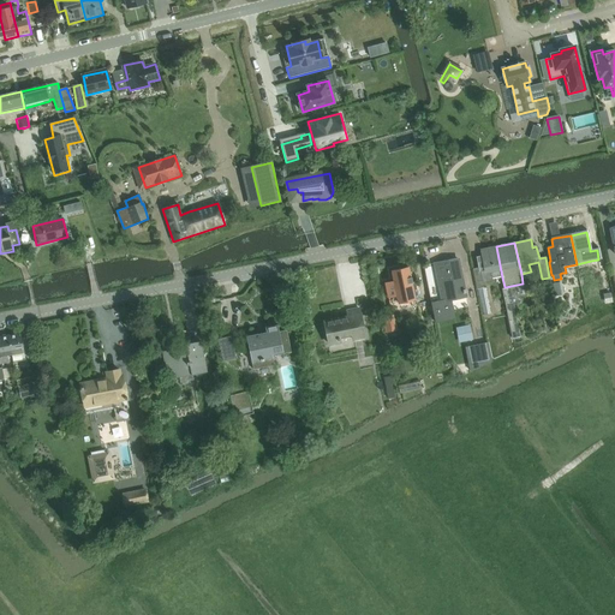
[(502,278),(496,246),(479,250),(482,257),(477,258),(479,268),(472,269),(477,290),(484,288),(483,284),(493,281),(493,279),(502,278)]
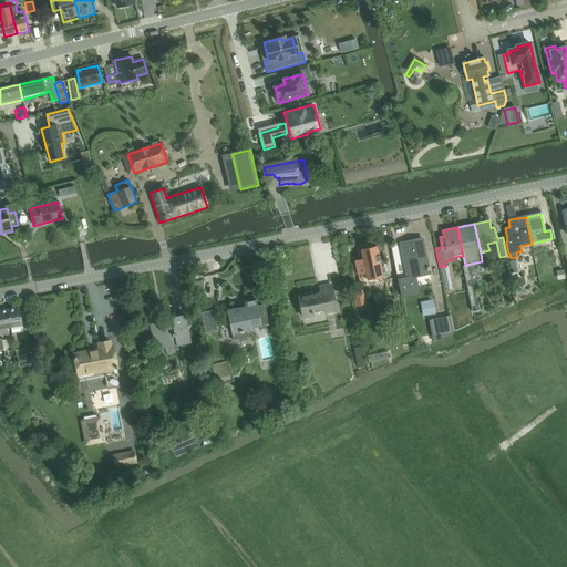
[(412,277),(430,274),(422,239),(401,244),(405,265),(409,264),(412,277)]
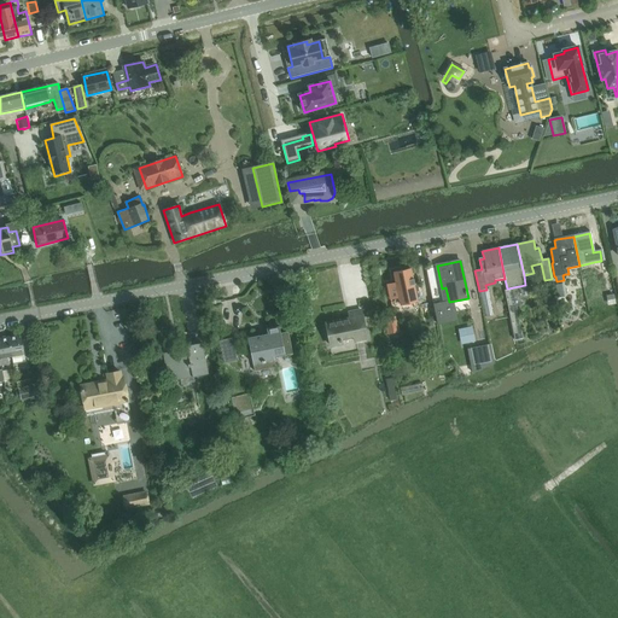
[(396,283),(388,285),(390,299),(398,297),(400,304),(418,301),(410,269),(394,273),(396,283)]
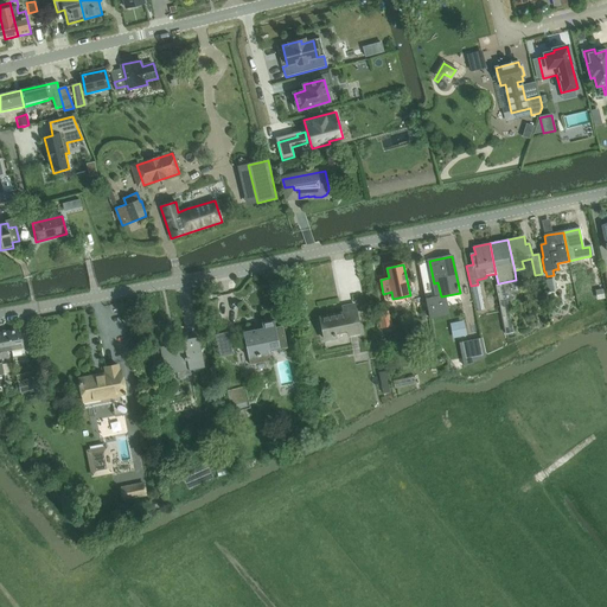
[(556,292),(554,279),(545,280),(548,293),(556,292)]
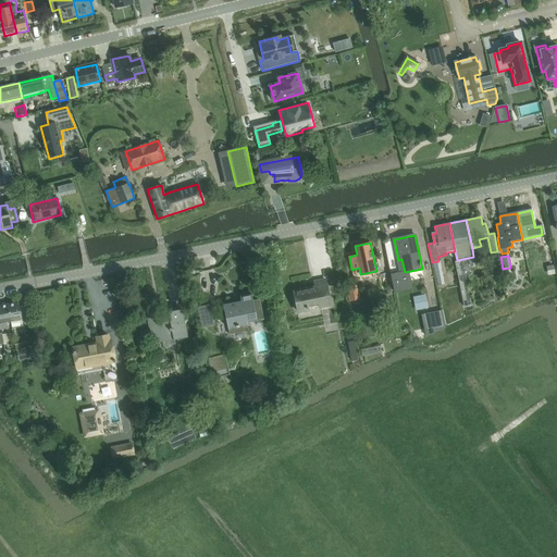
[(442,269),(441,260),(432,262),(434,271),(435,271),(437,285),(445,284),(443,269),(442,269)]
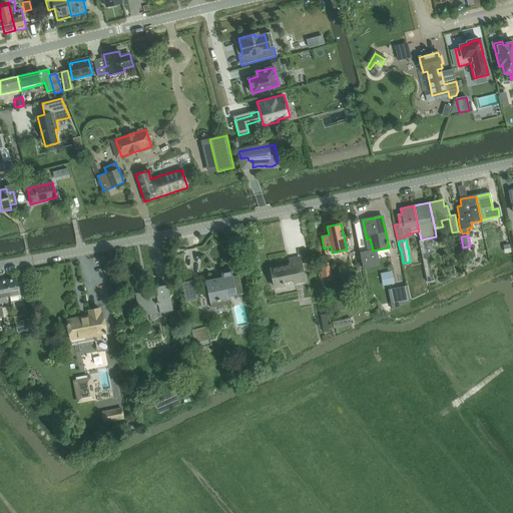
[(295,284),(305,282),(300,258),(290,260),(291,265),(271,269),(274,288),(284,286),(283,282),(294,280),(295,284)]
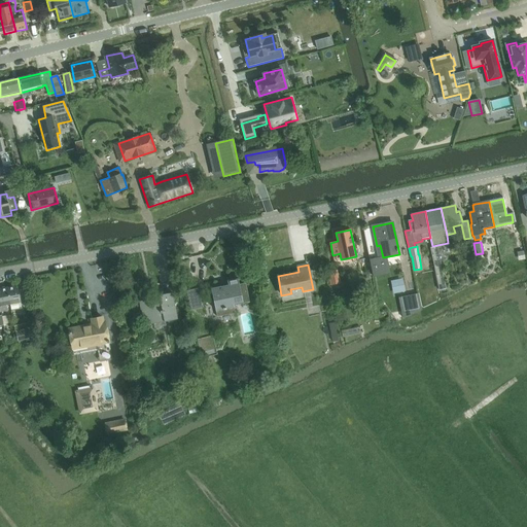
[(341,284),(338,270),(327,272),(330,286),(341,284)]
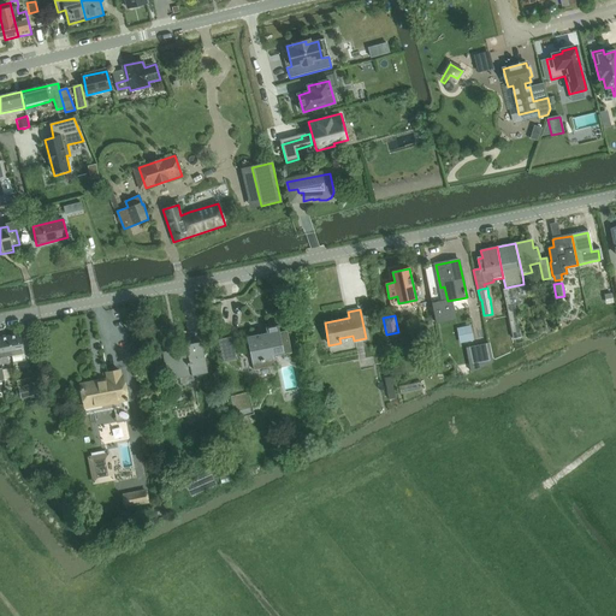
[(458,327),(461,342),(475,339),(473,325),(458,327)]
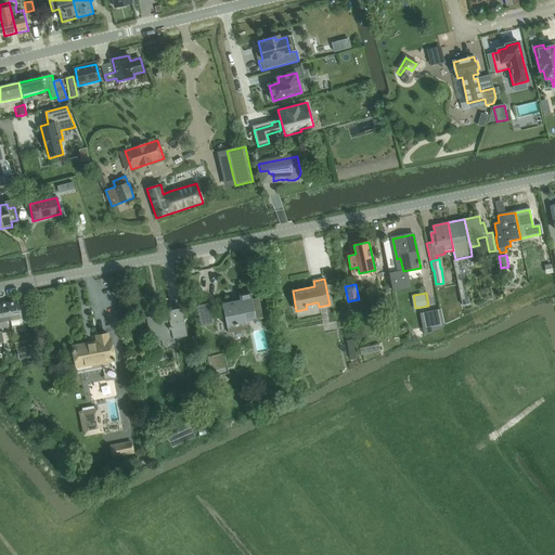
[(222,304),(229,334),(248,330),(246,321),(262,318),(259,298),(252,299),(250,294),(240,296),(241,300),(222,304)]
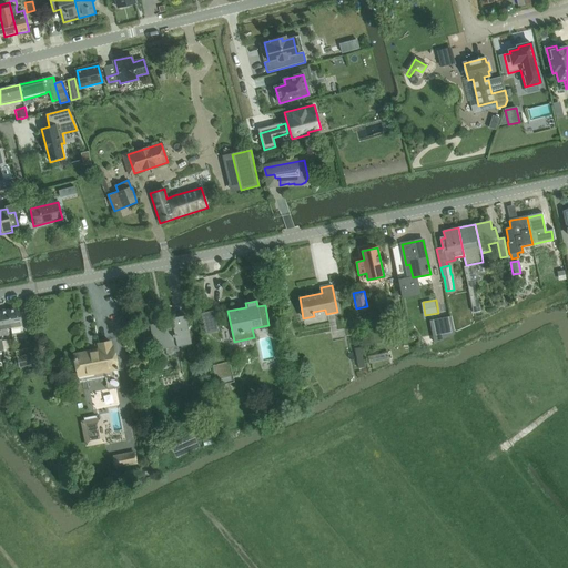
[(19,308),(8,311),(11,327),(16,327),(17,334),(22,333),(21,326),(22,326),(19,308)]
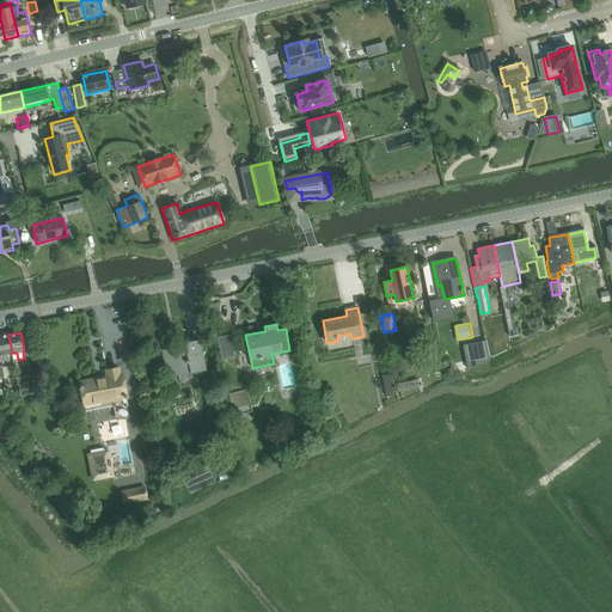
[(233,334),(220,336),(224,357),(237,355),(233,334)]
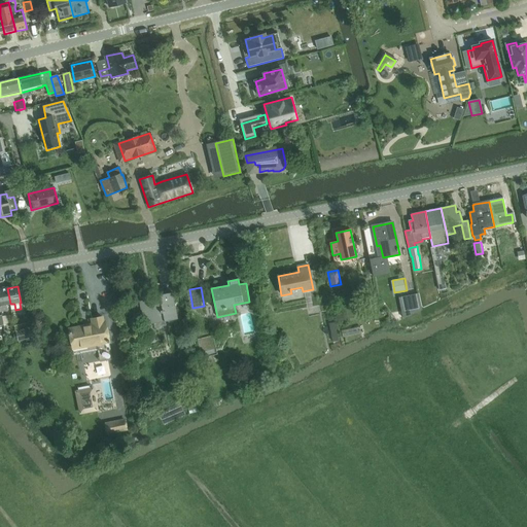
[(7,288),(0,288),(0,304),(1,312),(7,311),(6,305),(10,304),(7,288)]
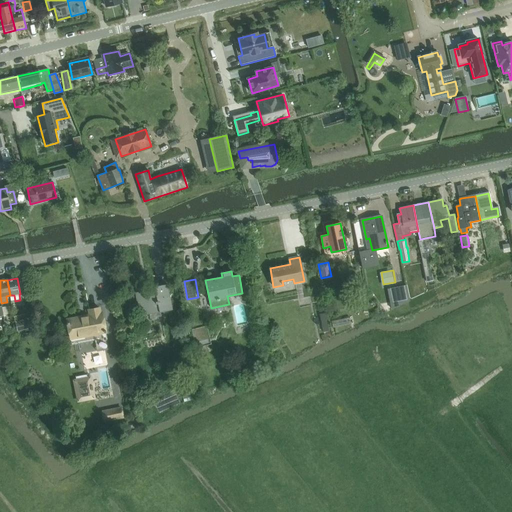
[(140,316),(150,314),(150,318),(161,316),(161,312),(173,310),(167,284),(154,287),(155,289),(135,293),(140,316)]
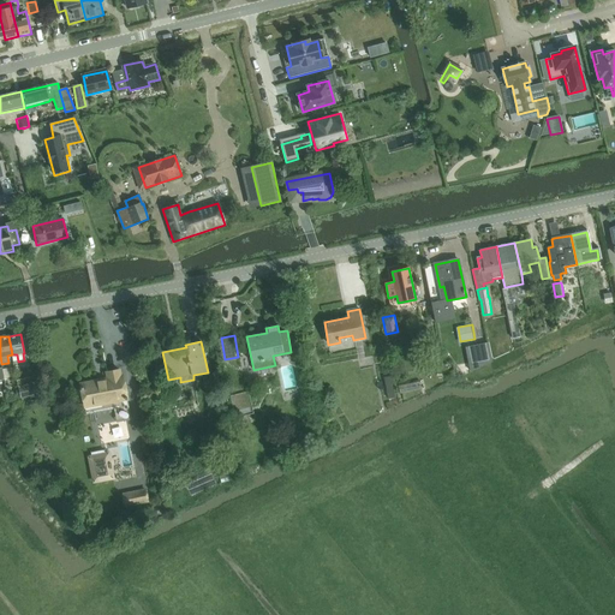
[(488,360),(485,344),(469,346),(472,363),(488,360)]
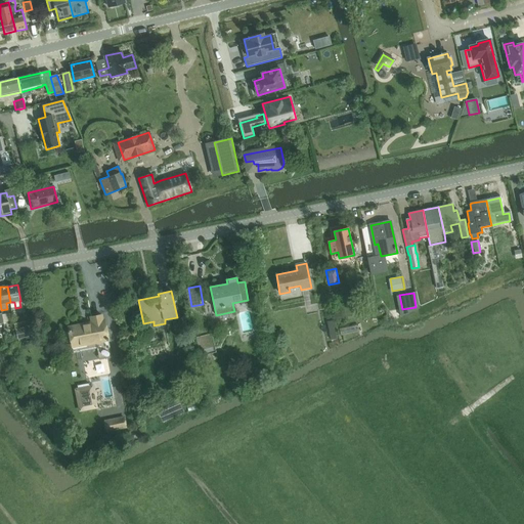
[(97,350),(98,353),(99,360),(113,358),(104,321),(102,321),(101,315),(91,317),(92,324),(62,331),(67,355),(76,354),(78,360),(82,359),(81,353),(97,350)]
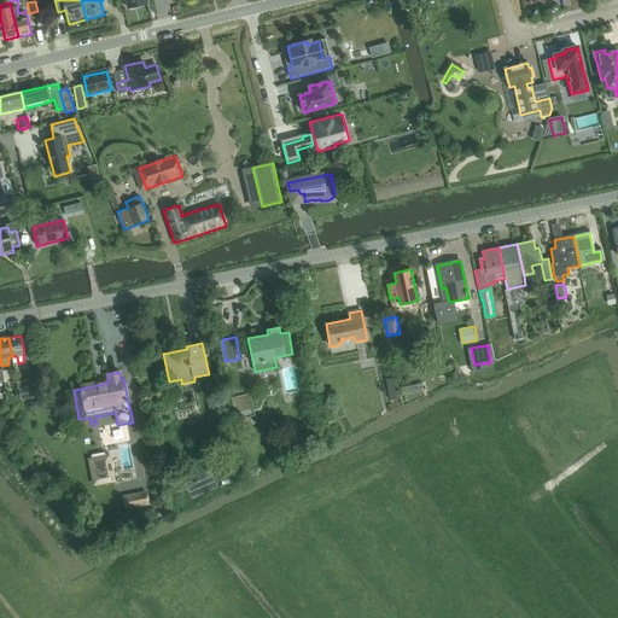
[(403,394),(425,390),(424,383),(402,388),(403,394)]
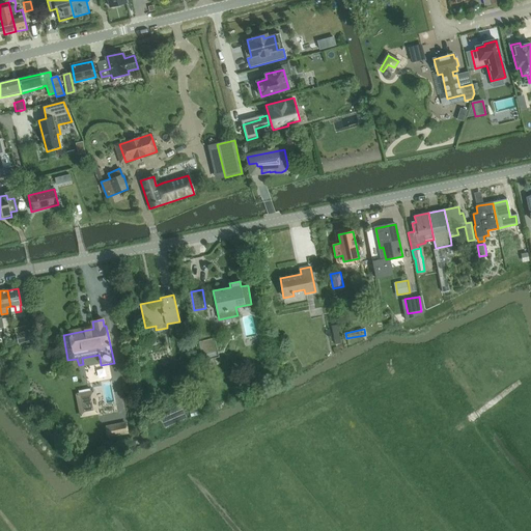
[(16,334),(18,343),(34,340),(33,331),(16,334)]
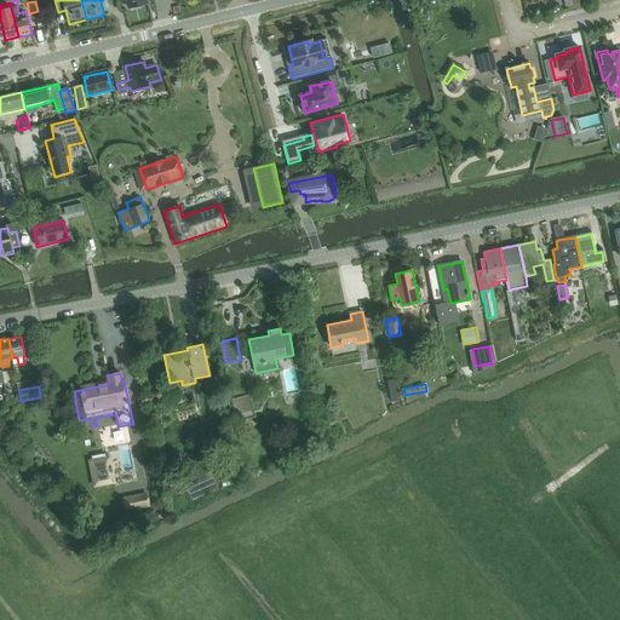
[(390,403),(400,401),(396,390),(388,392),(390,403)]
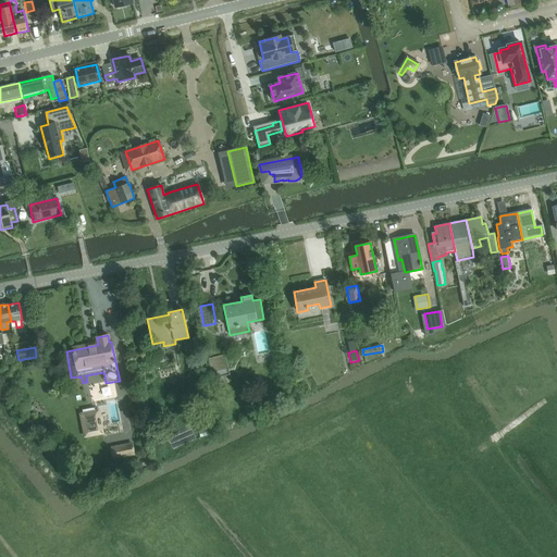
[(230,374),(225,355),(209,359),(213,379),(230,374)]
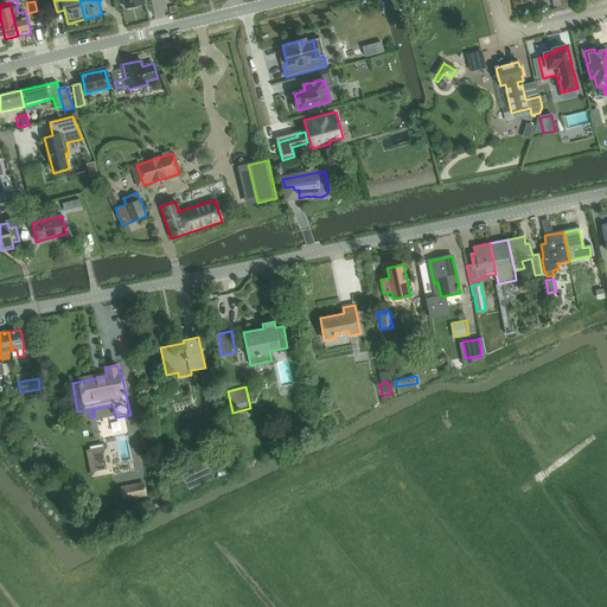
[(85,451),(91,478),(114,473),(108,446),(104,447),(103,443),(90,447),(90,449),(85,451)]
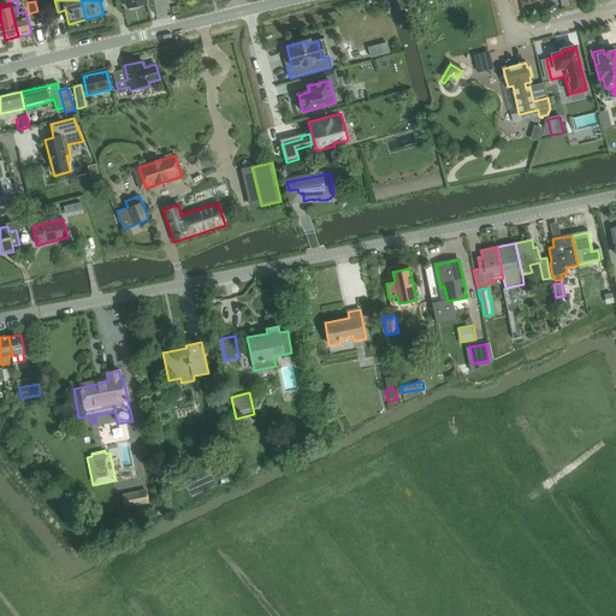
[(148,503),(146,492),(124,497),(126,507),(148,503)]
